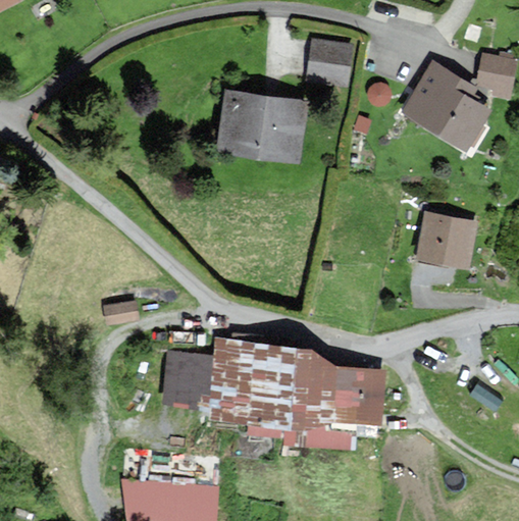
[(310,38),(307,80),(344,83),(348,41),(310,38)]
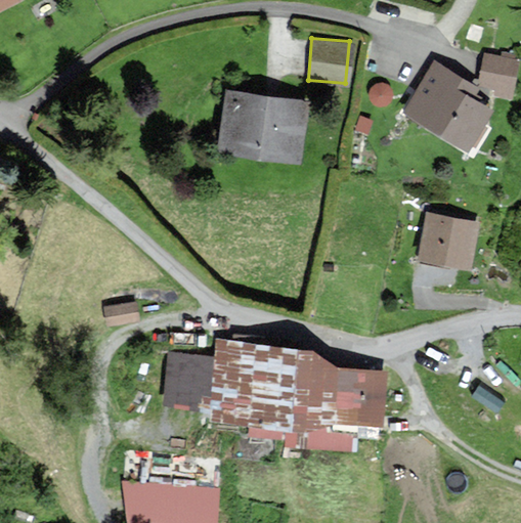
[(484,89),(512,93),(516,57),(489,54),(484,89)]
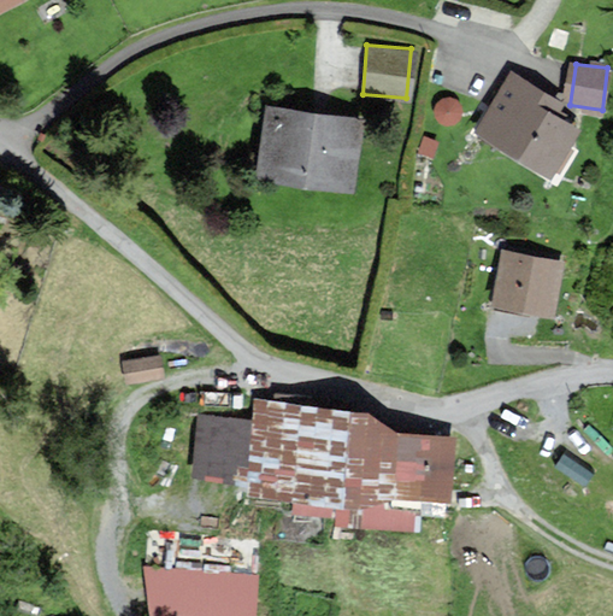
[(508,74),(475,130),(547,172),(573,128),(549,115),(556,103),(508,74)]
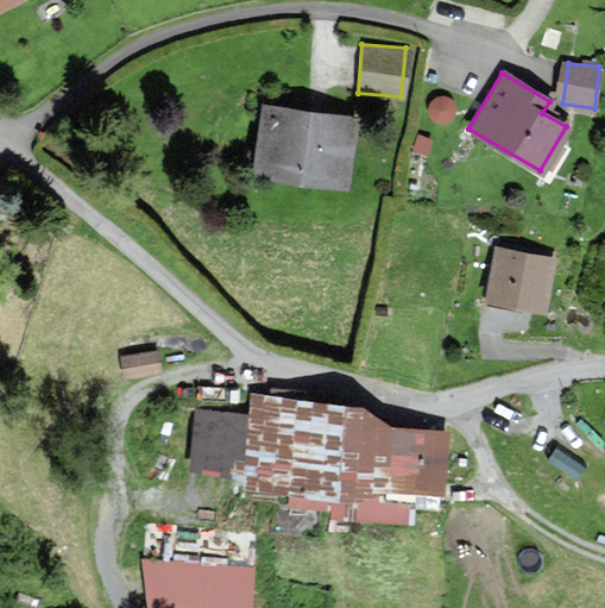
[(262,106),(253,175),(348,186),(357,117),(262,106)]
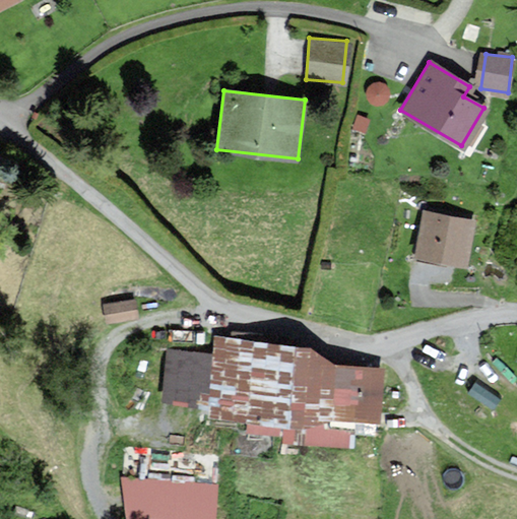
[(423,211),(415,257),(463,264),(470,218),(423,211)]
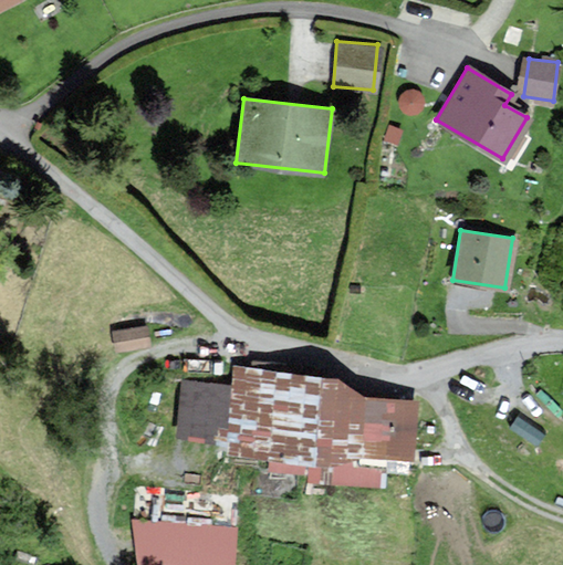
[(340,378),(230,368),(228,385),(181,380),(176,435),(229,439),(227,462),(305,470),(304,478),(379,485),(381,472),(405,474),(412,400),(339,393),(340,378)]
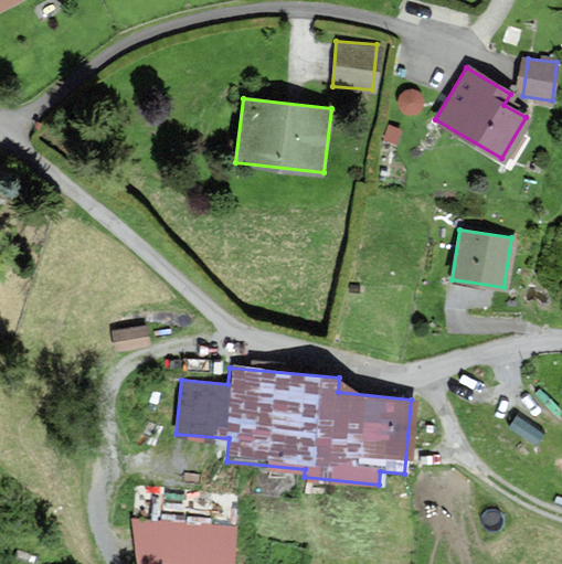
[(131,563),(232,563),(234,517),(134,513),(131,563)]
